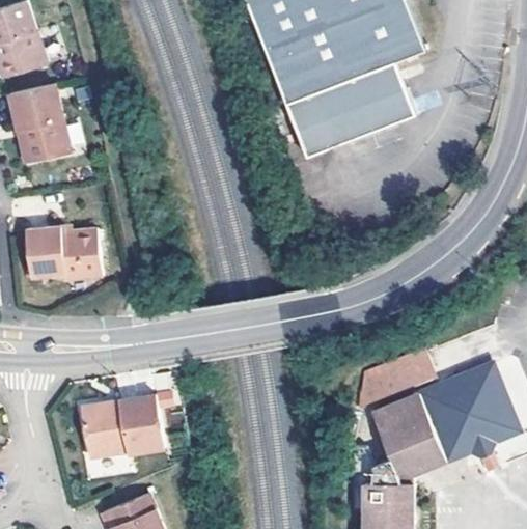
[(422,43),(405,0),(243,0),(285,105),(391,62),(415,53),(413,46),(422,43)]
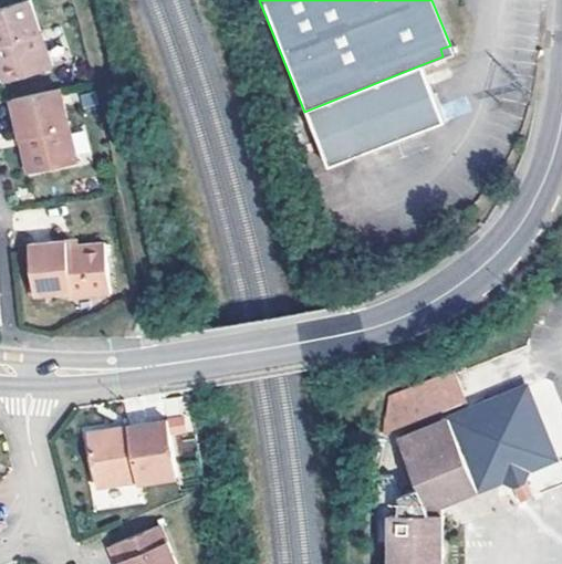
[(52,72),(29,4),(0,13),(0,55),(1,59),(0,60),(0,75),(3,86),(52,72)]
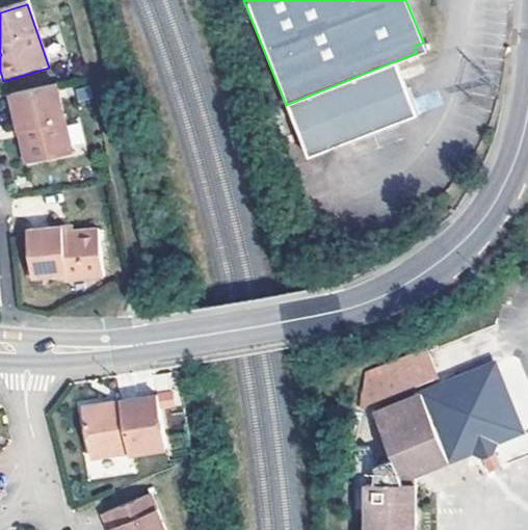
[(426,49),(423,43),(414,46),(416,53),(426,49)]
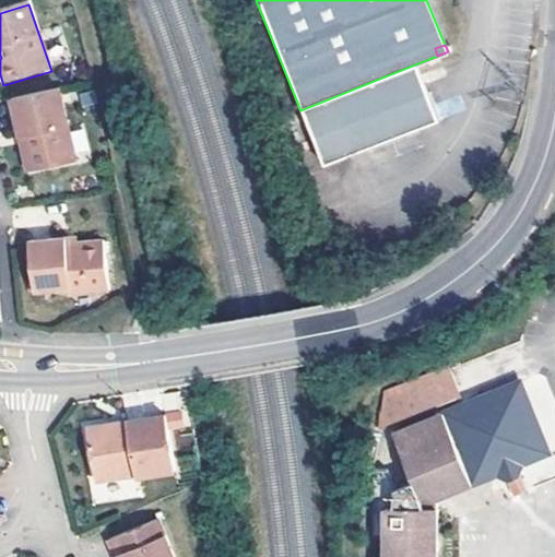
[(412,66),(300,110),(320,163),(433,118),(412,66)]
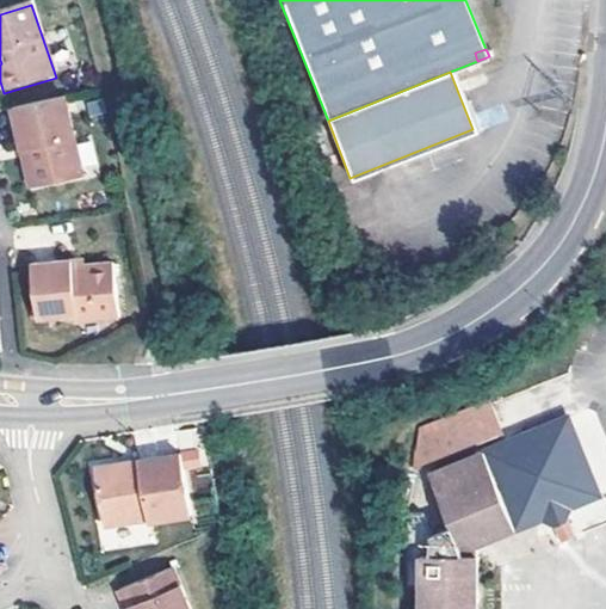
[(26,152),(33,189),(79,178),(63,99),(10,111),(19,153),(26,152)]
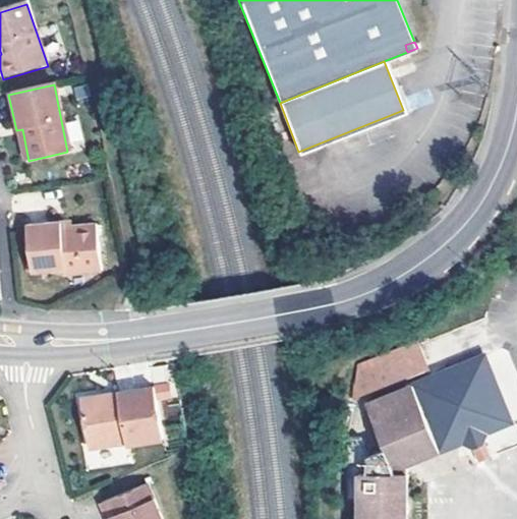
[(22,129),(16,130),(23,162),(29,161),(22,129)]
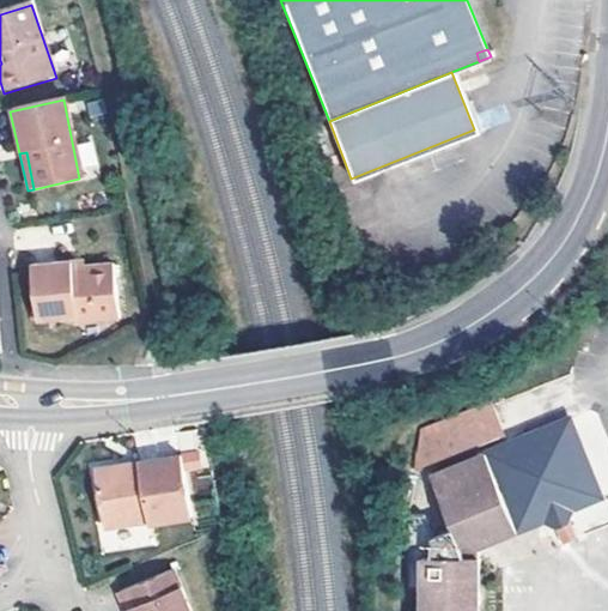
[(70,272),(84,271),(83,262),(68,264),(70,272)]
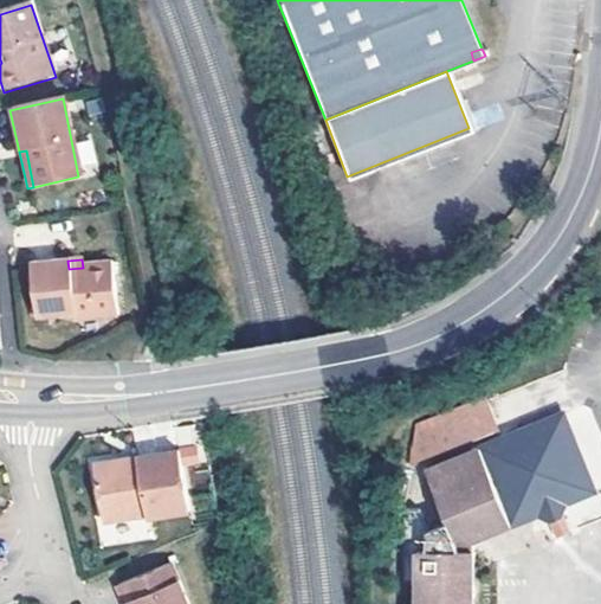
[(69,269),(68,261),(28,265),(34,319),(72,316),(72,321),(114,317),(109,265),(83,268),(69,269)]
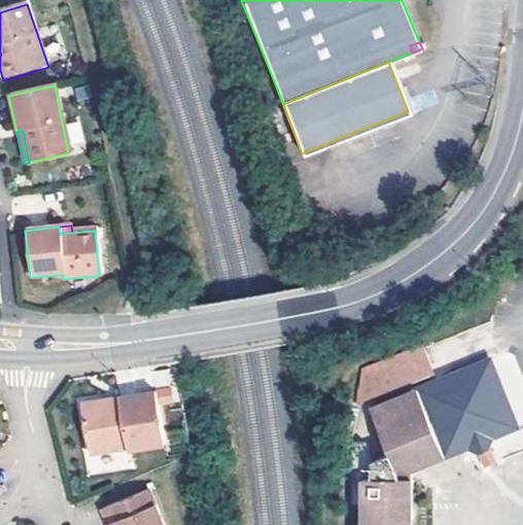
[(420,344),(360,369),(354,399),(430,370),(420,344)]
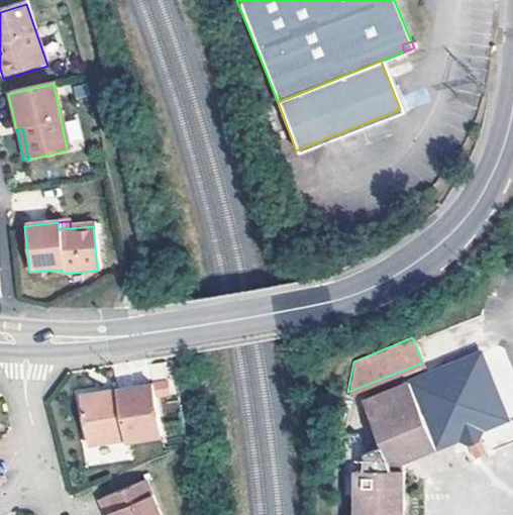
[(495,343),(479,349),(506,415),(512,411),(512,375),(500,345),(495,343)]
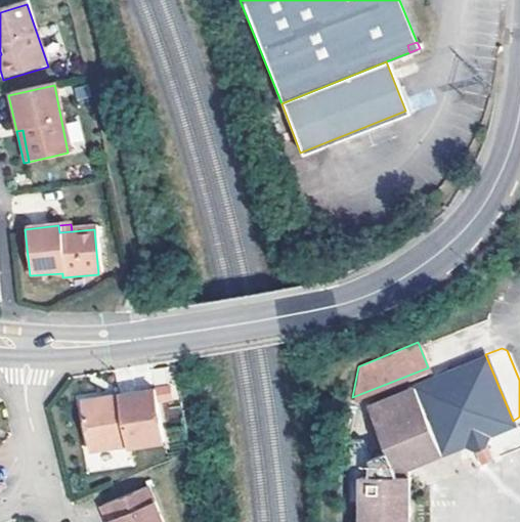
[(407,521),(407,466),(459,444),(470,448),(481,443),(487,431),(513,421),(485,354),(364,402),(381,444),(365,451),(365,446),(351,446),(351,472),(356,472),(355,521),(407,521)]
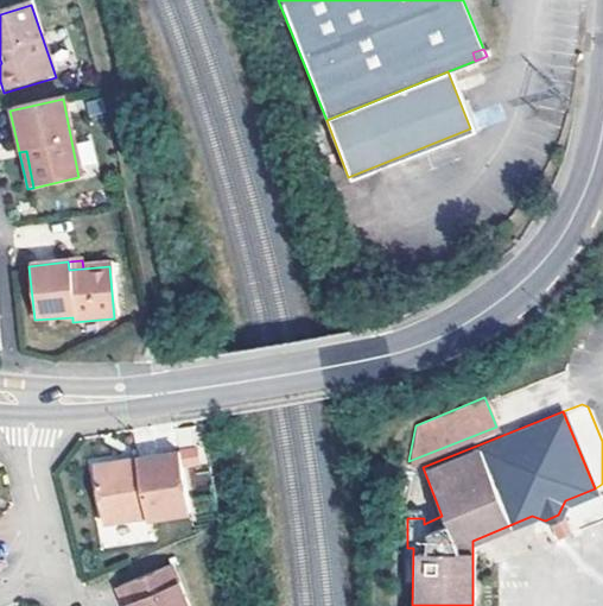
[(188,513),(177,453),(135,461),(137,466),(125,467),(115,464),(91,468),(101,519),(108,524),(146,518),(146,521),(188,513)]
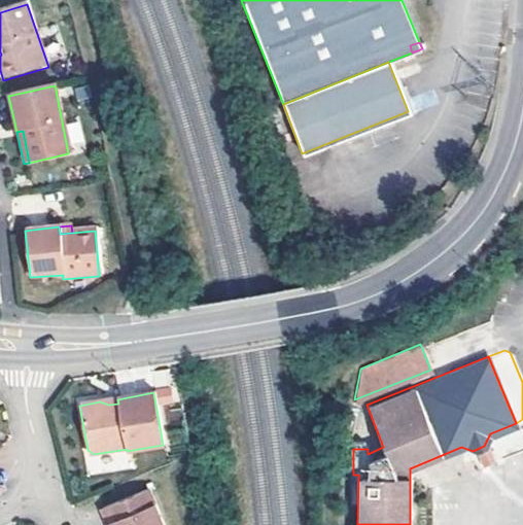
[(484,446),(473,451),(479,464),(490,460),(484,446)]
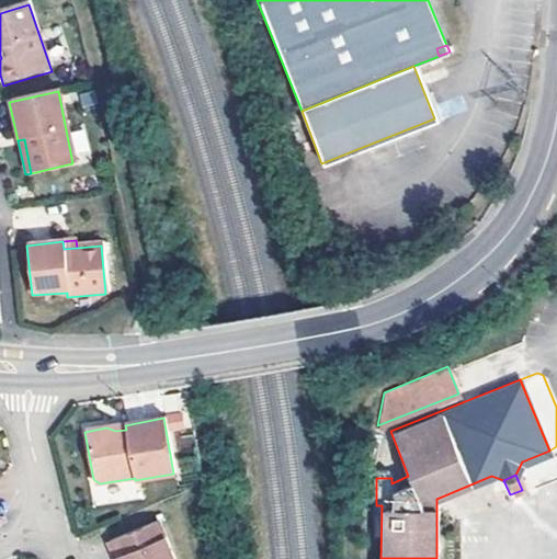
[(171,558),(157,522),(104,543),(111,558),(115,558),(117,557),(117,558),(171,558)]
